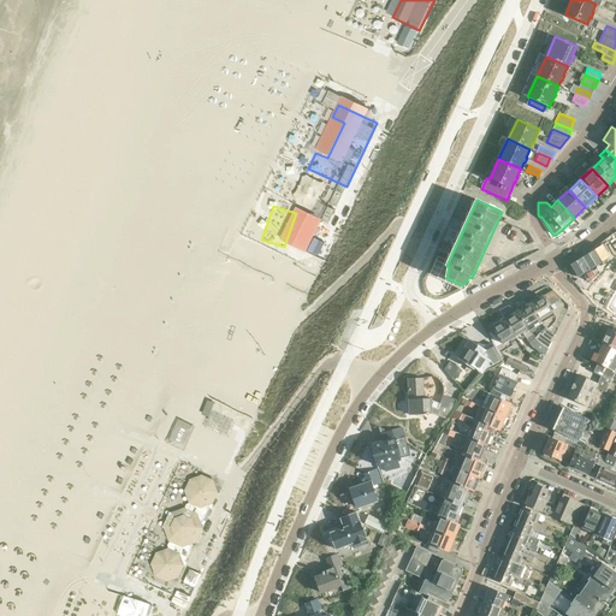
[(297,220),(284,254),(312,265),(325,231),(297,220)]
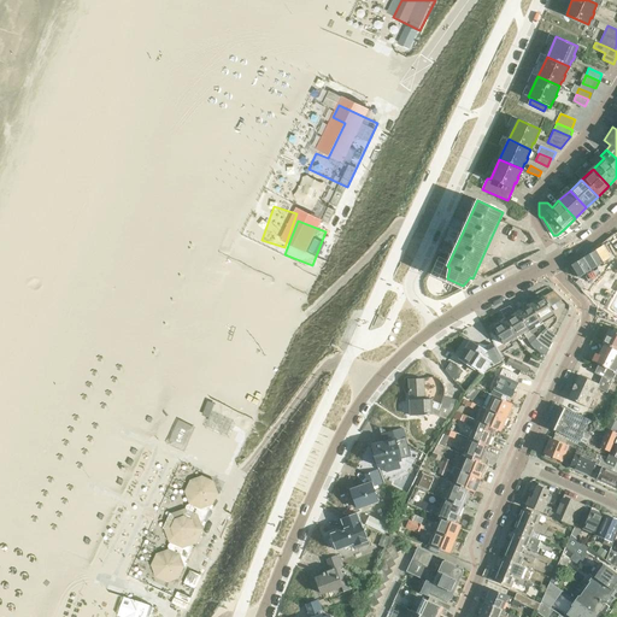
[(532,305),(542,323),(556,316),(550,306),(562,299),(562,298),(553,291),(532,305)]
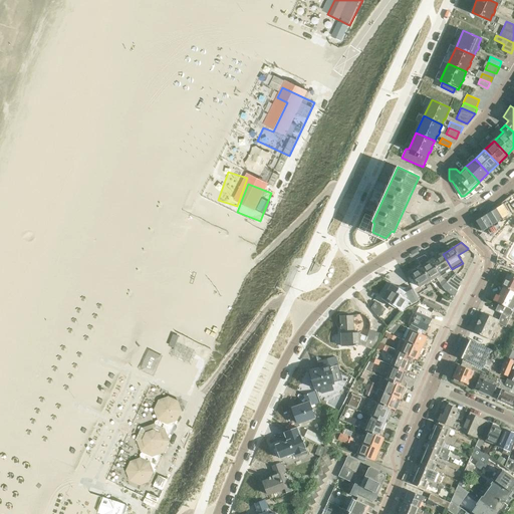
[(452,269),(443,254),(432,260),(442,276),(443,278),(448,275),(447,273),(452,269)]
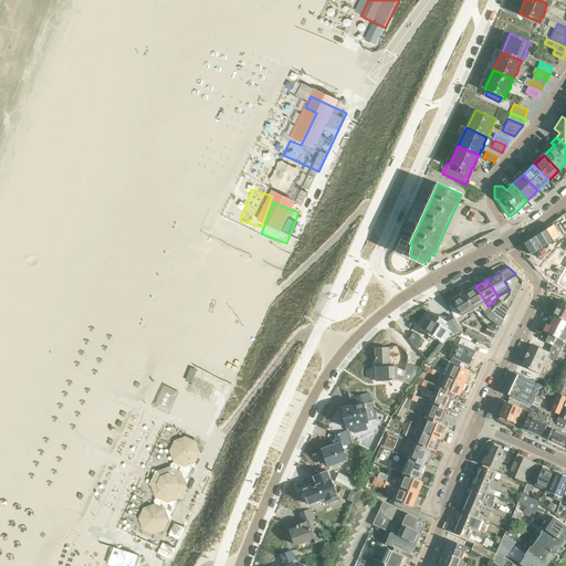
[(486,304),(475,286),(464,293),(474,311),(486,304)]
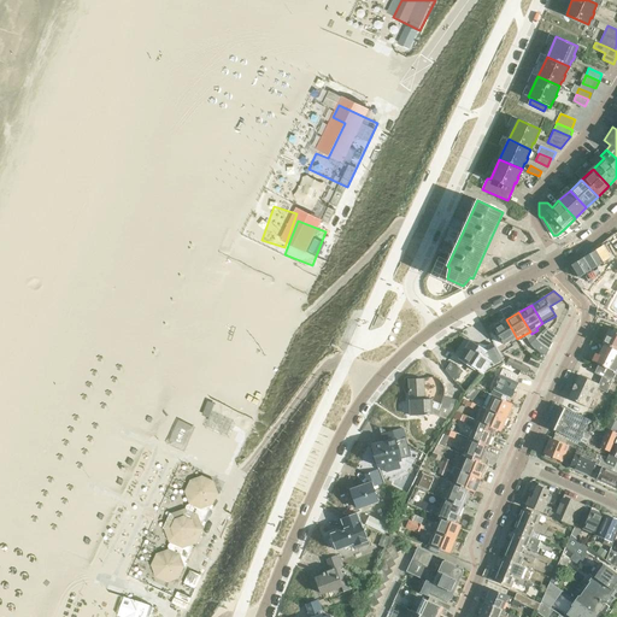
[(505,347),(517,339),(506,319),(493,328),(505,347)]
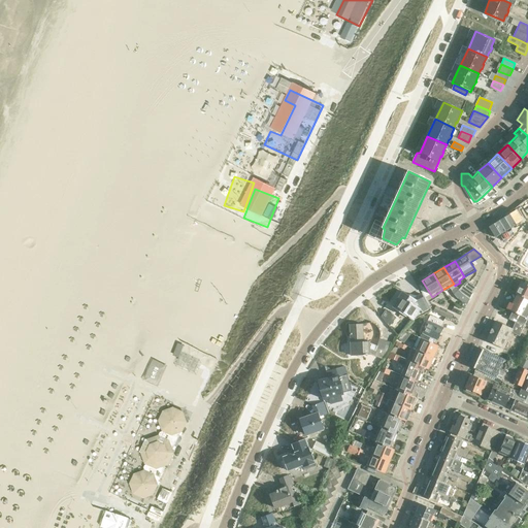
[(516,294),(518,295),(527,299),(527,281),(526,284),(522,283),(516,294)]
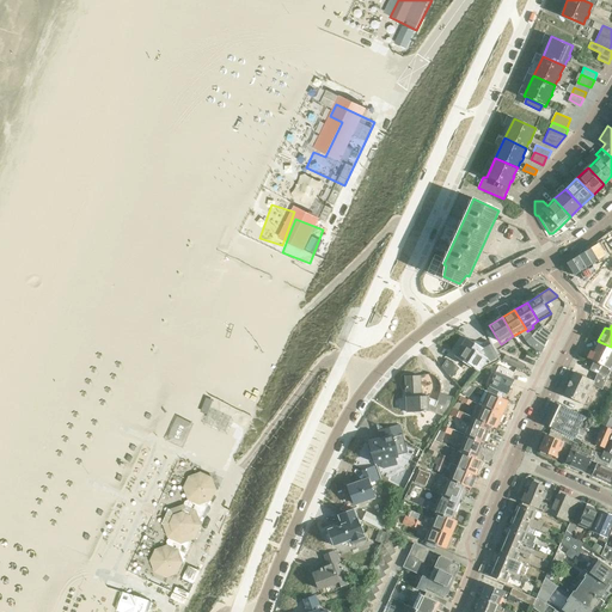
[(540,343),(544,346),(548,340),(537,331),(531,336),(534,340),(540,343)]
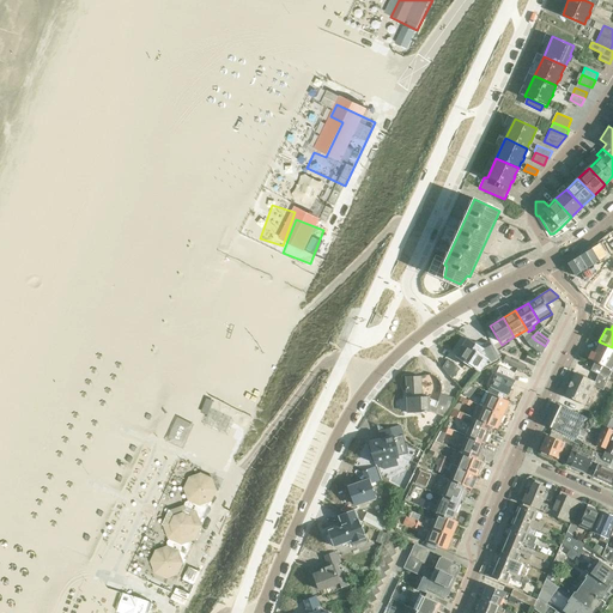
[(535,340),(532,337),(529,333),(525,339),(532,347),(536,351),(542,353),(545,346),(541,344),(535,340)]
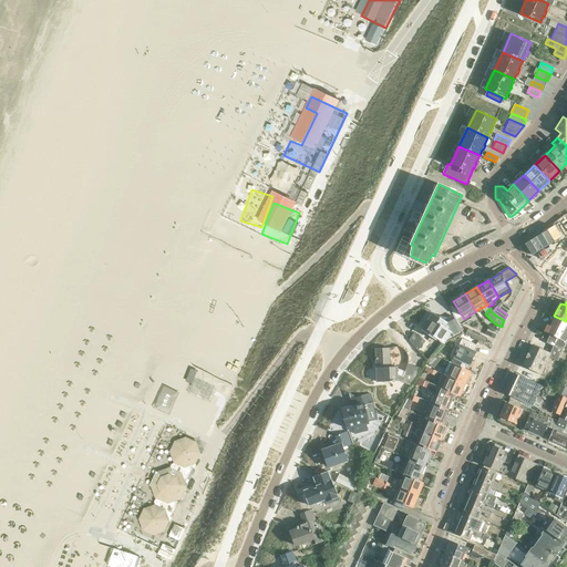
[(460,332),(457,328),(452,318),(444,321),(433,313),(422,330),(435,339),(443,344),(451,332),(451,331),(453,336),(460,332)]
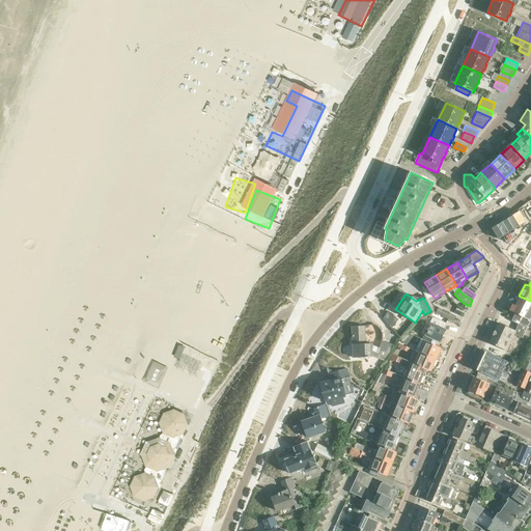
[(530,316),(530,301),(521,297),(515,306),(512,305),(509,310),(515,313),(525,318),(529,320),(530,316)]
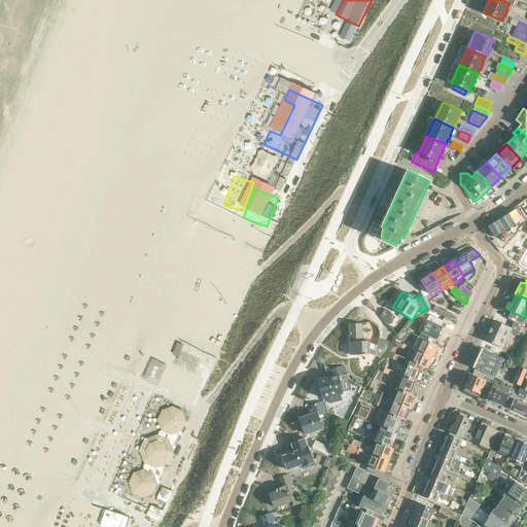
[(453,313),(446,310),(435,305),(432,310),(451,319),(453,313)]
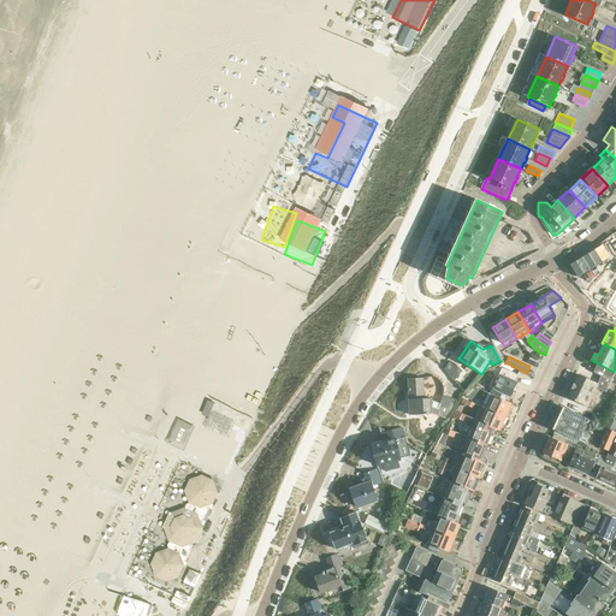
[(449,362),(444,369),(454,381),(461,369),(449,362)]
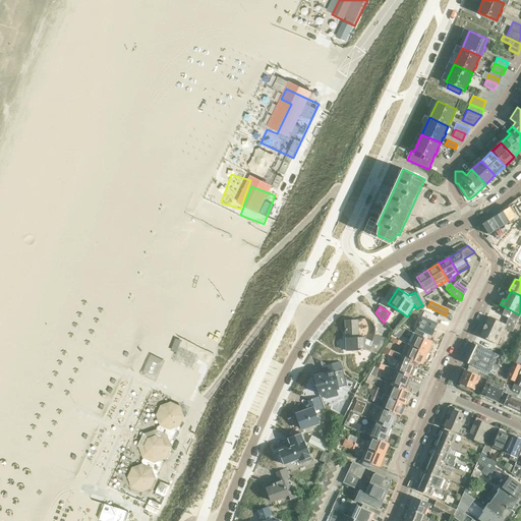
[(520,314),(519,314),(515,312),(506,307),(502,314),(516,323),(520,314)]
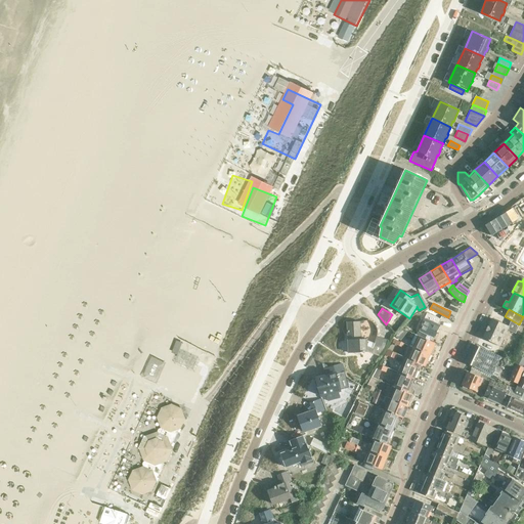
[(418,336),(420,337),(429,341),(431,336),(435,338),(440,325),(438,324),(440,318),(427,312),(420,331),(418,336)]
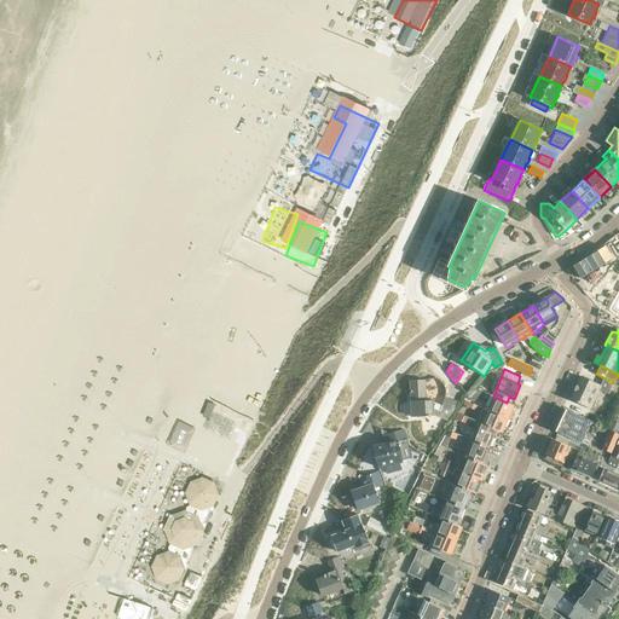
[(590,409),(601,386),(582,376),(571,399),(590,409)]
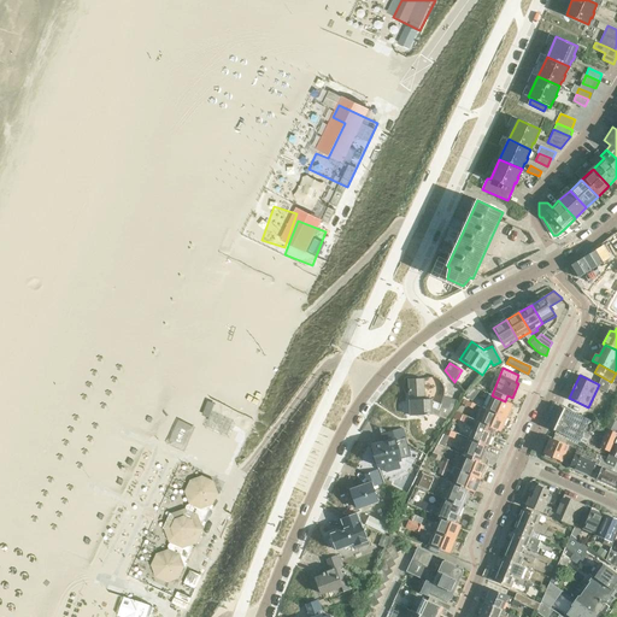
[(441,403),(432,400),(424,400),(423,378),(409,380),(411,416),(433,415),(433,413),(440,417),(447,419),(454,407),(457,400),(444,395),(441,403)]
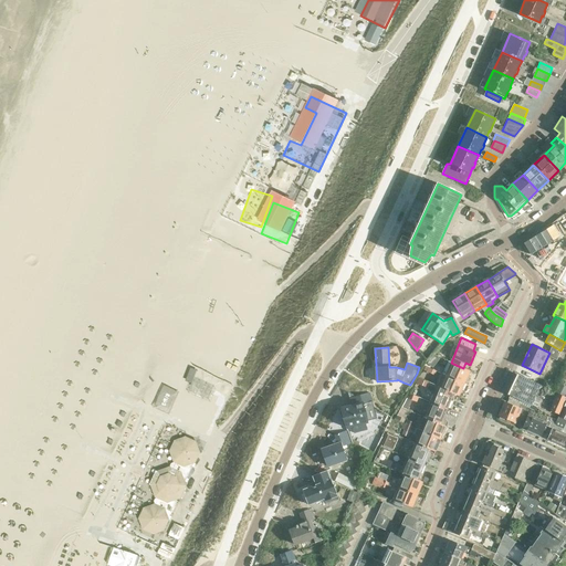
[(470,370),(463,368),(453,364),(448,376),(464,384),(470,370)]
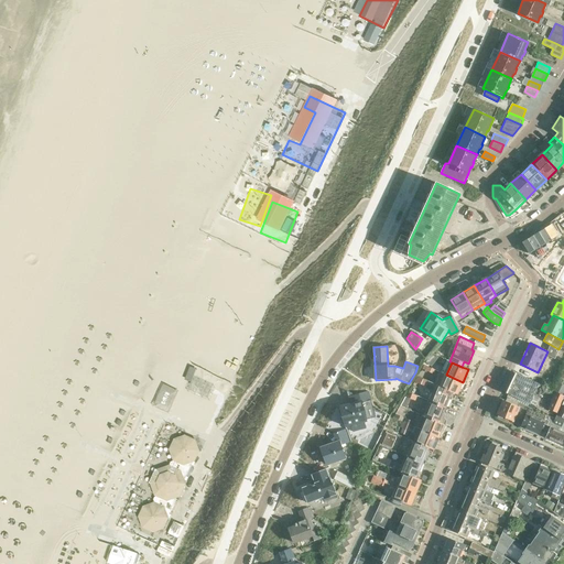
[(434,383),(437,384),(441,386),(440,387),(452,391),(452,392),(457,394),(463,382),(446,375),(440,371),(434,383)]
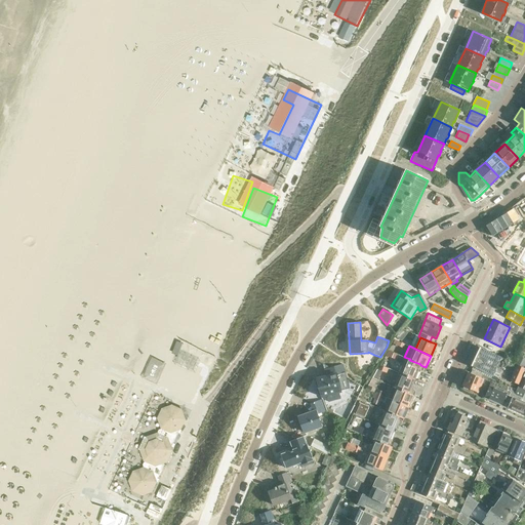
[(496,355),(480,348),(476,346),(468,364),(472,366),(493,375),(497,366),(501,368),(506,359),(496,355)]
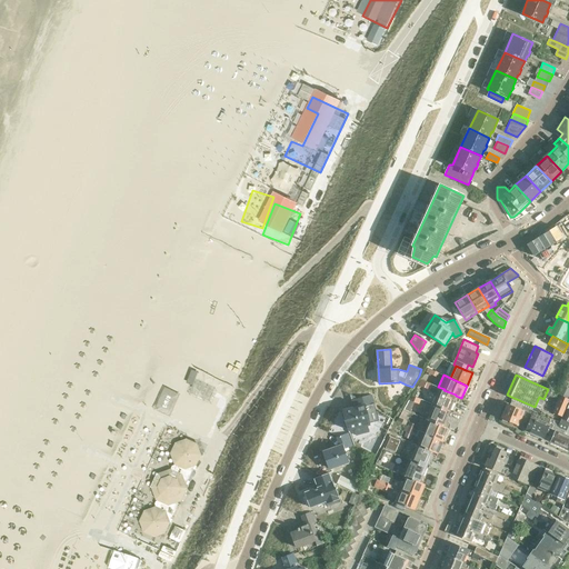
[(418,385),(431,390),(432,385),(420,379),(418,385)]
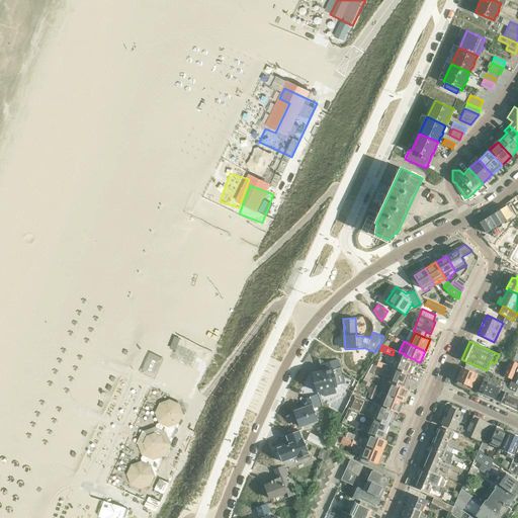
[(517,353),(512,351),(509,359),(516,362),(517,359),(517,353)]
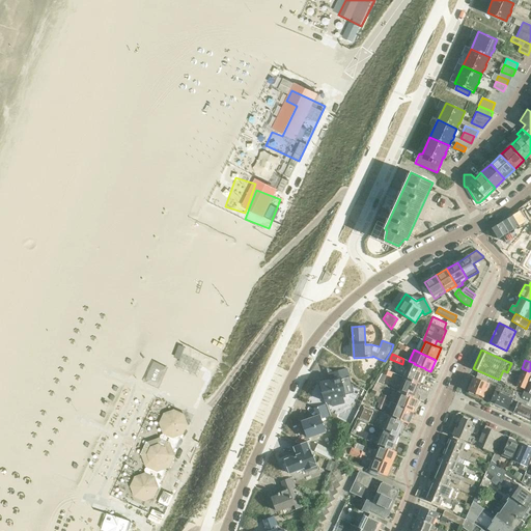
[(419,384),(425,369),(425,368),(414,364),(415,363),(412,362),(406,378),(419,384)]
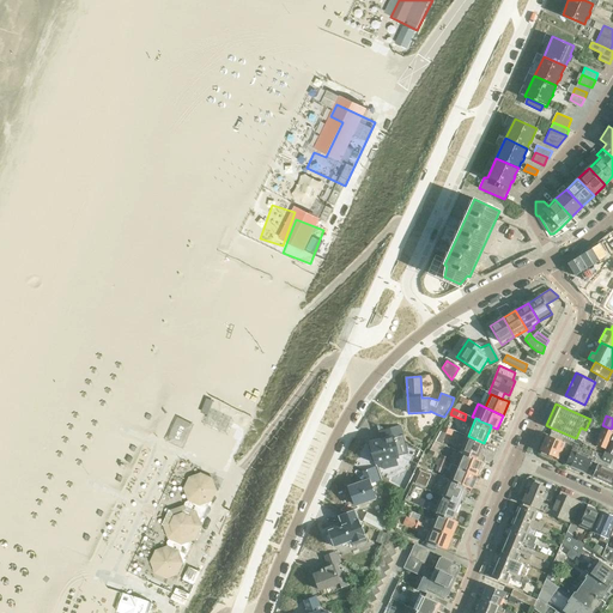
[(398,465),(395,457),(398,457),(394,445),(405,442),(400,425),(386,430),(388,438),(370,443),(376,462),(382,461),(384,469),(398,465)]
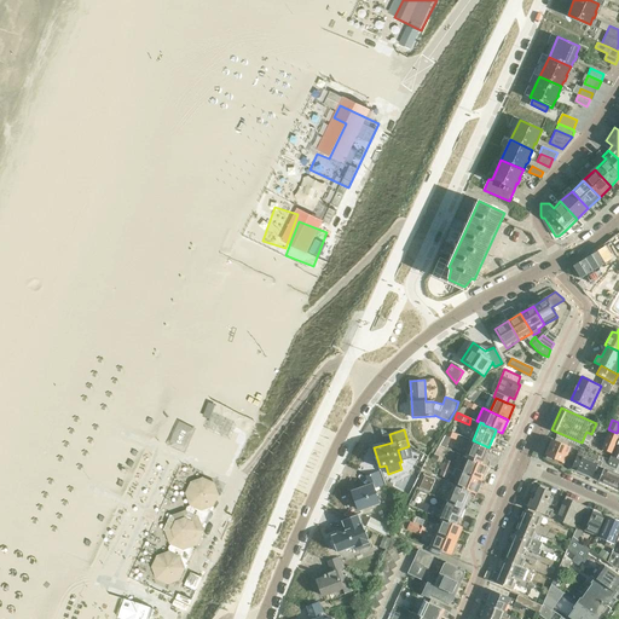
[(446,449),(451,438),(456,440),(458,434),(447,429),(439,446),(446,449)]
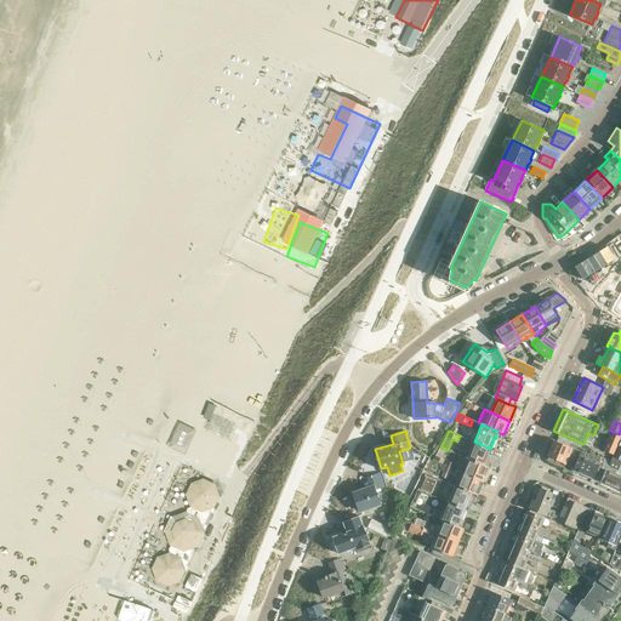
[(605,450),(614,453),(620,436),(614,432),(605,450)]
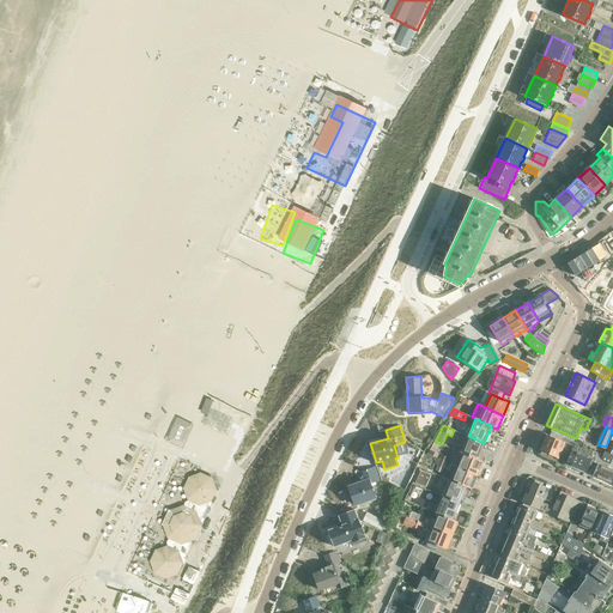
[(484,443),(468,436),(465,435),(457,451),(463,454),(478,460),(484,443)]
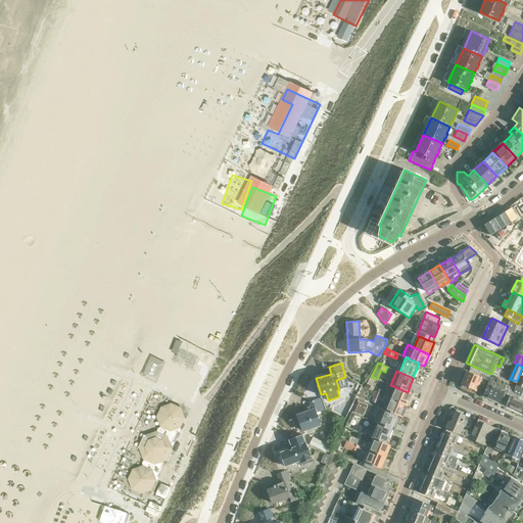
[(476,390),(481,377),(467,371),(461,384),(462,385),(462,387),(470,390),(471,388),(476,390)]
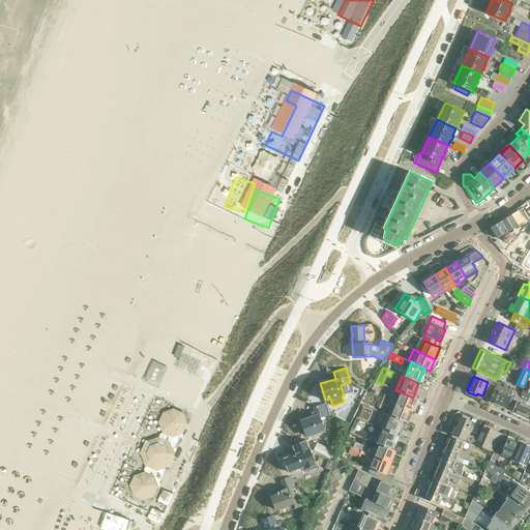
[(497,383),(494,389),(489,402),(506,409),(511,399),(513,400),(516,395),(514,395),(517,391),(497,383)]
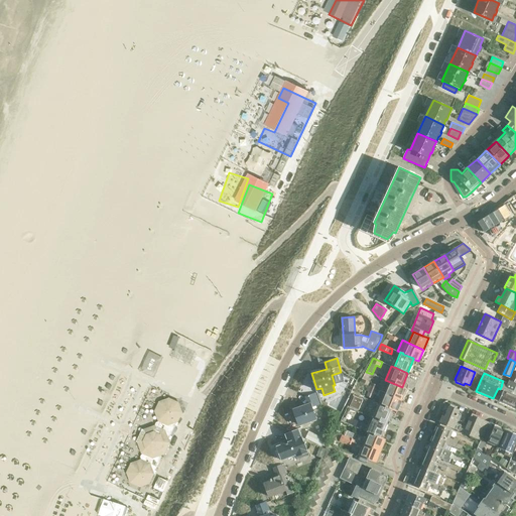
[(406,388),(402,387),(390,382),(386,393),(401,400),(406,388)]
